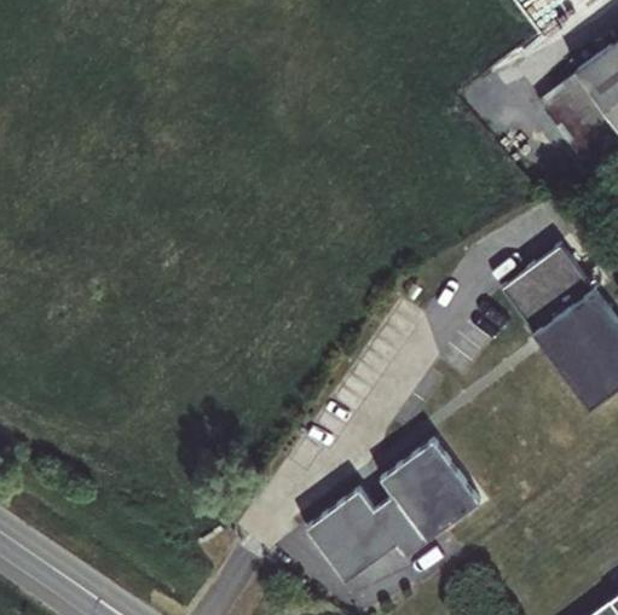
[(617,19),(596,35),(617,64),(617,19)]
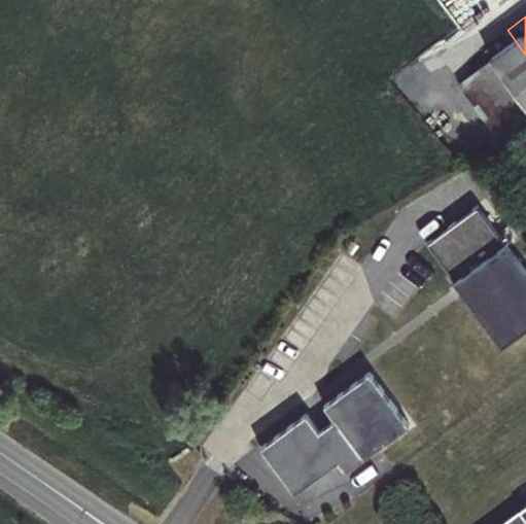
[(498,139),(524,123),(489,67),(463,83),(498,139)]
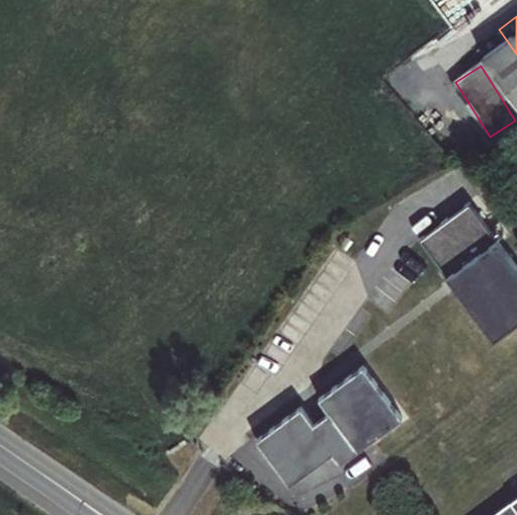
[(516,270),(468,205),(418,242),(493,344),(516,326),(516,270)]
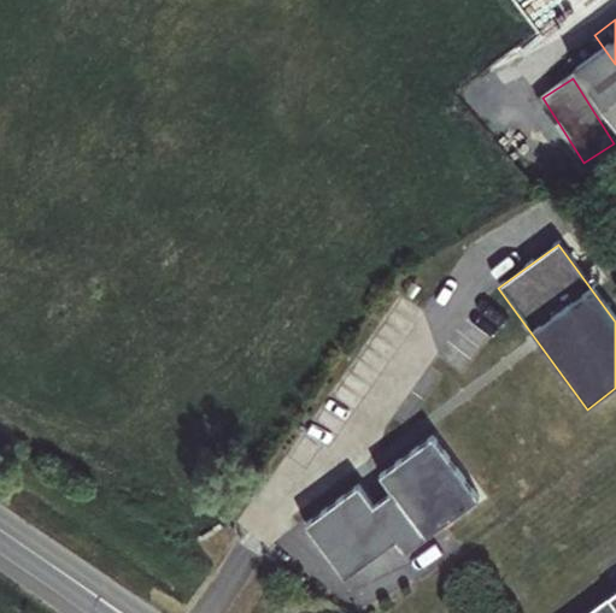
[(359,487),(305,526),(345,581),(397,542),(406,554),(479,501),(433,438),(380,478),(392,494),(374,507),(359,487)]
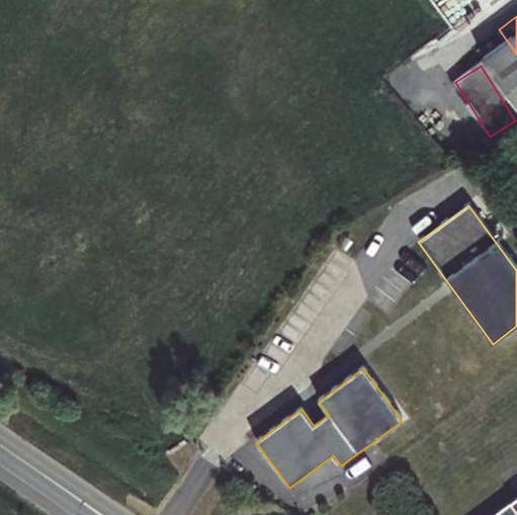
[(516,499),(495,514),(516,514),(516,499)]
